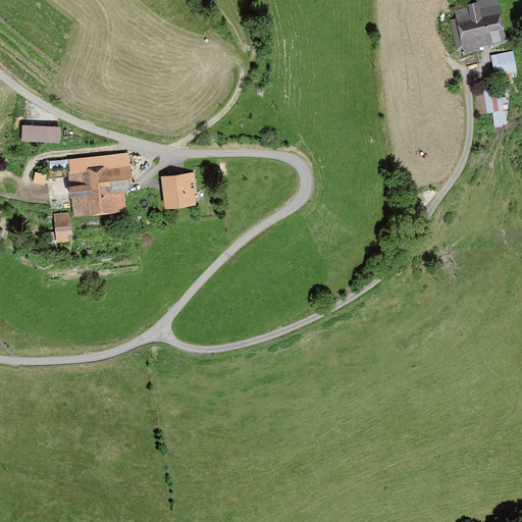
[(492,6),(455,13),(462,48),(499,41),(492,6)]
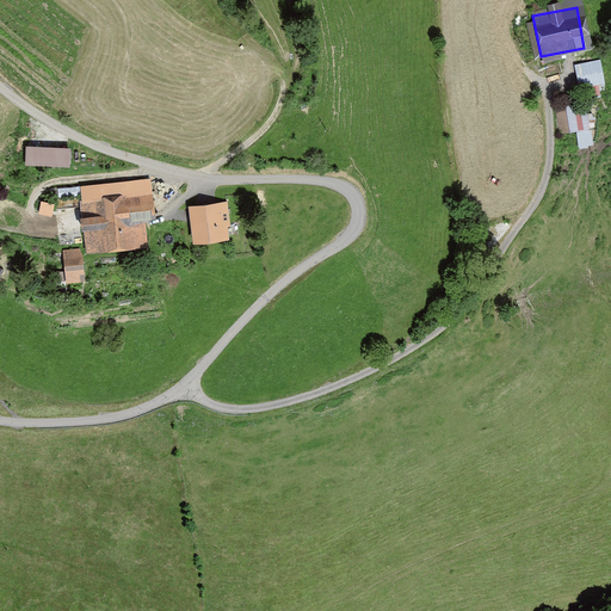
[(608,61),(581,65),(584,84),(610,80),(608,61)]
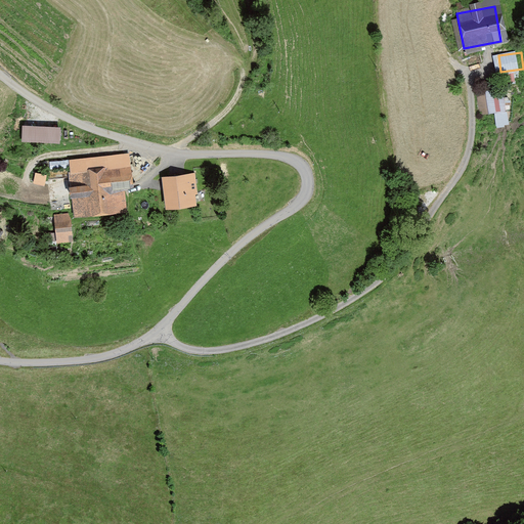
[(498,123),(495,91),(479,93),(482,125),(498,123)]
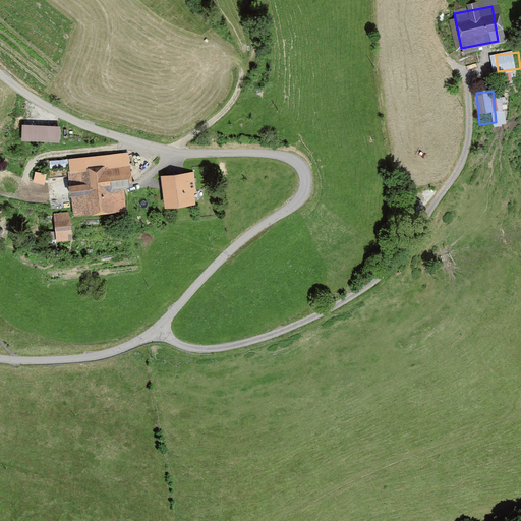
[(58,126),(24,125),(23,140),(57,140),(58,126)]
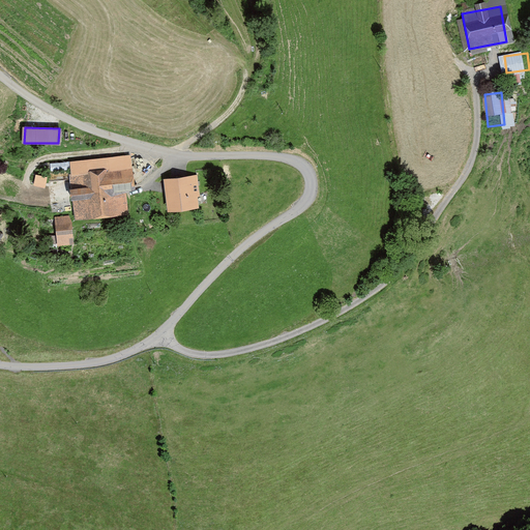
[(127,156),(68,162),(72,221),(125,214),(122,190),(129,189),(127,156)]
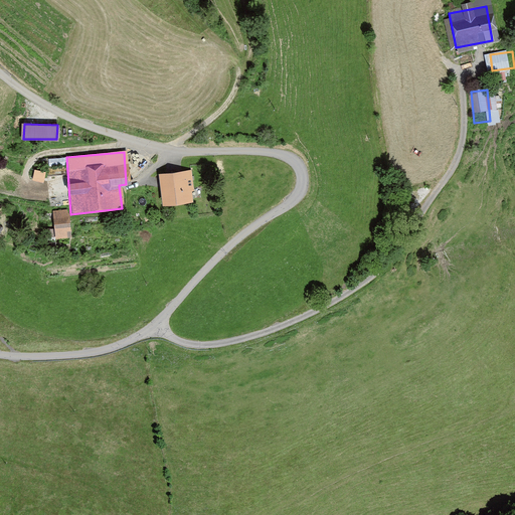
[(44,173),(32,171),(30,181),(42,183),(44,173)]
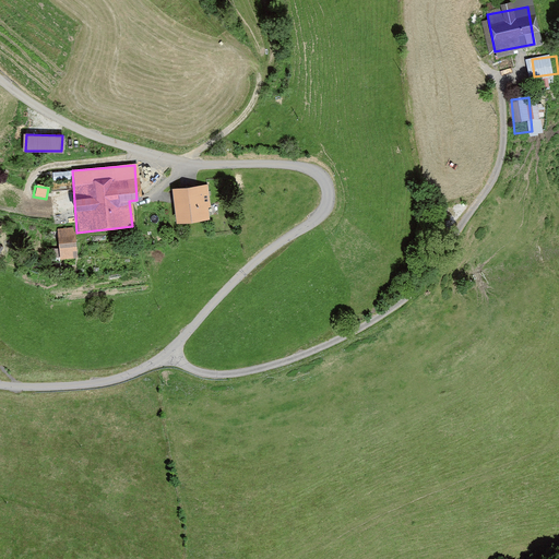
[(205,187),(170,191),(174,221),(209,216),(205,187)]
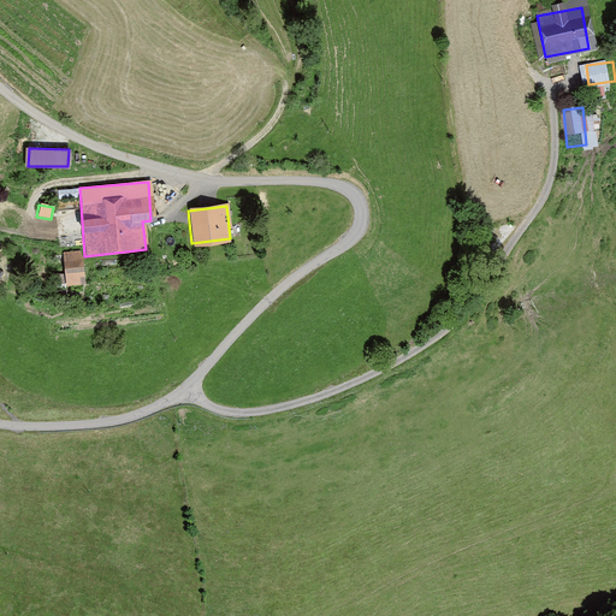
[(80,253),(63,255),(65,285),(82,284),(80,253)]
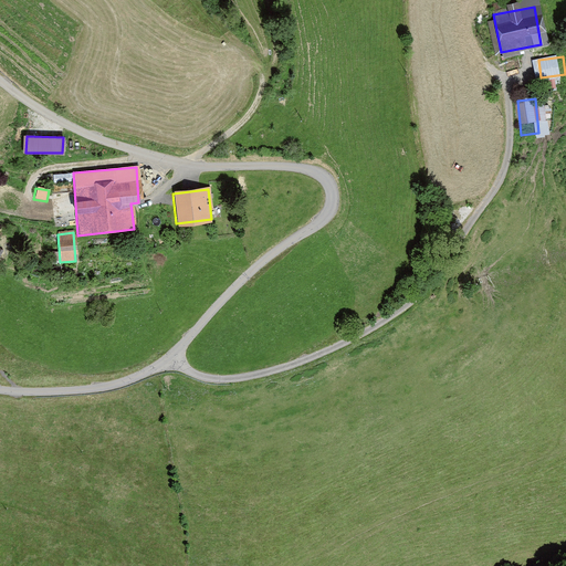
All buildings are outlined.
